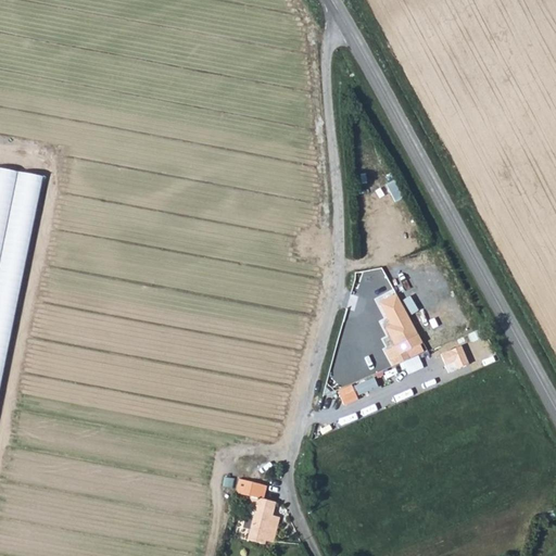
[(353,154),(373,149),(370,139),(351,146),(353,154)]
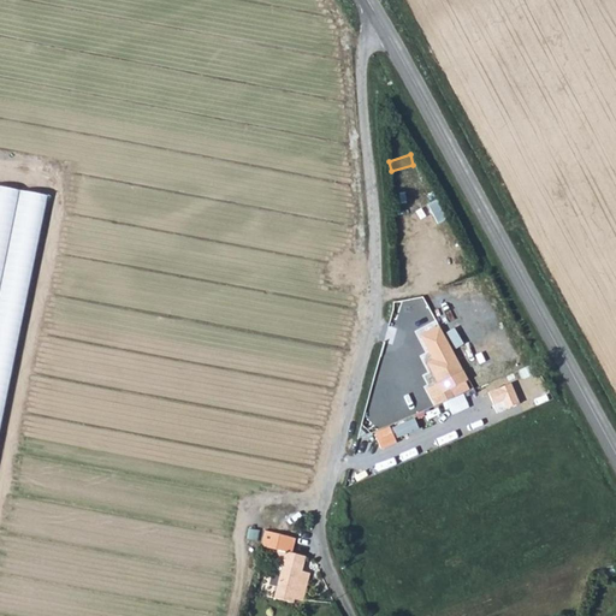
[(0,425),(46,195),(0,185),(0,425)]
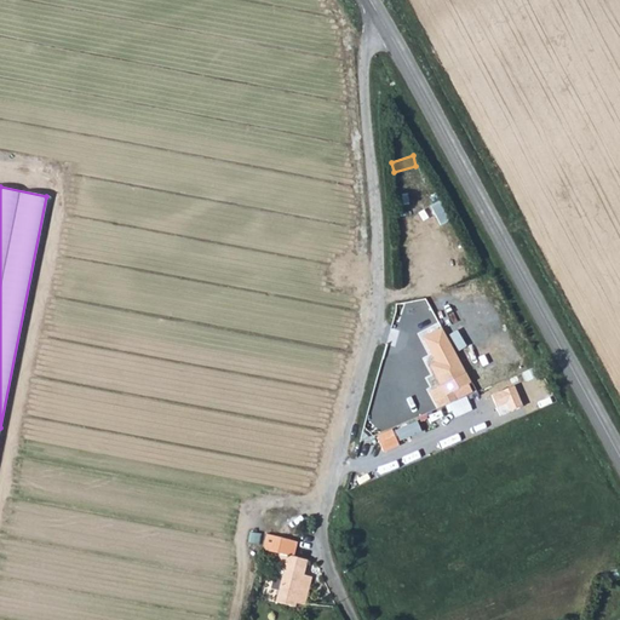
[(443,327),(424,337),(437,365),(431,367),(441,388),(429,394),(437,411),(459,401),(455,394),(472,385),(443,327)]
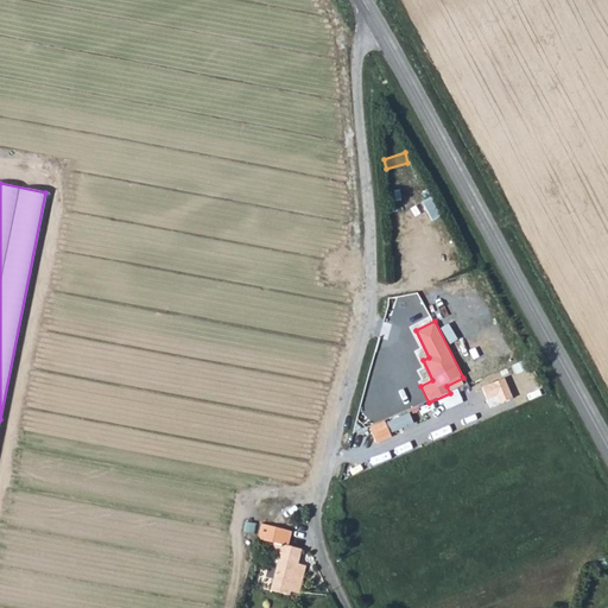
[(396,378),(399,356),(381,354),(378,374),(396,378)]
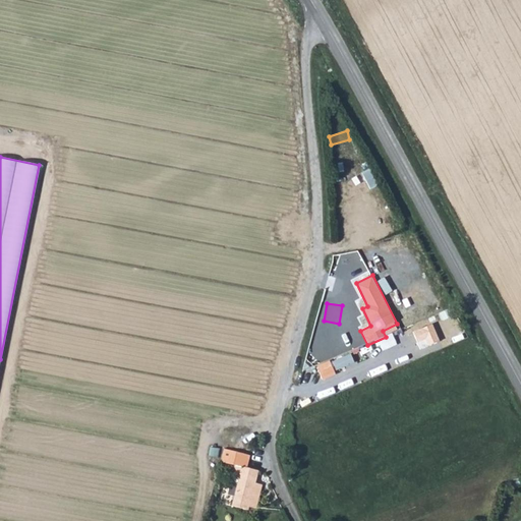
[(432,326),(413,334),(419,351),(440,343),(432,326)]
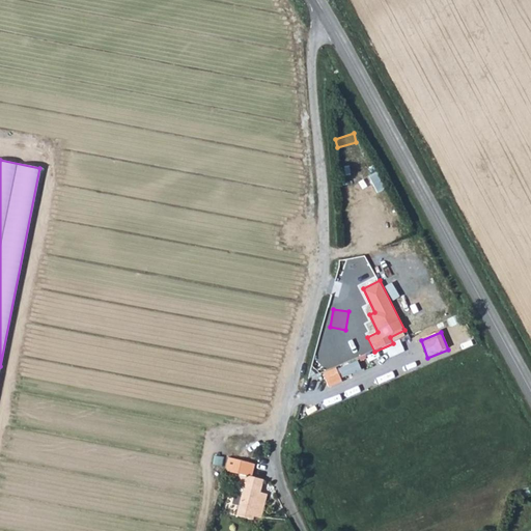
[(335,374),(327,378),(329,384),(357,372),(352,360),(332,367),(335,374)]
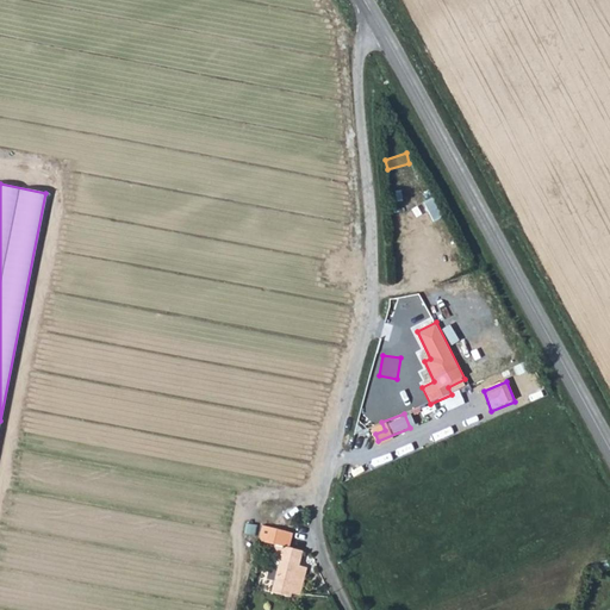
[(273,543),(290,548),(293,533),(262,526),(259,541),(273,543)]
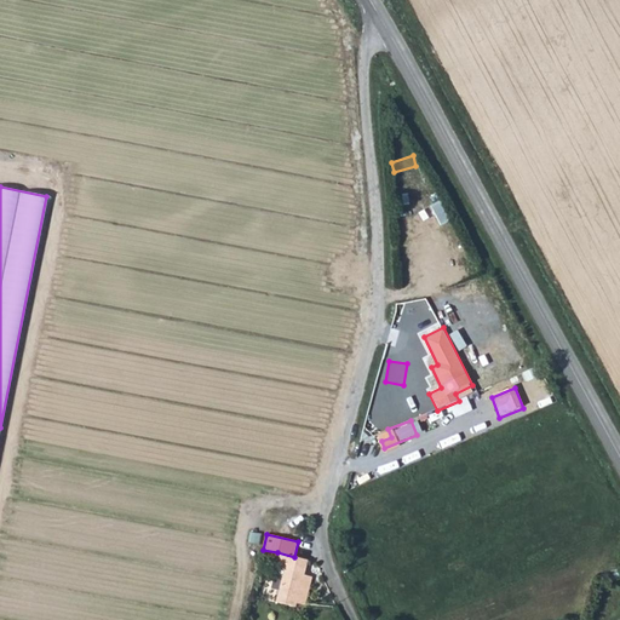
[(275,606),(293,609),(294,606),(303,575),(306,560),(294,557),(277,552),(273,575),(281,577),(275,606)]
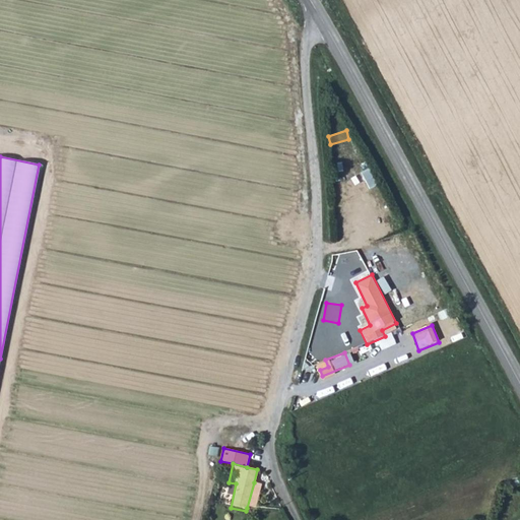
[(498,485),(497,489),(499,493),(518,484),(515,478),(498,485)]
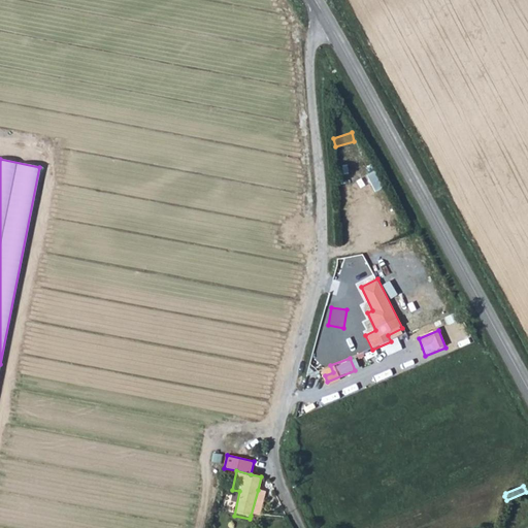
[(258,490),(251,516),(258,516),(264,492),(258,490)]
